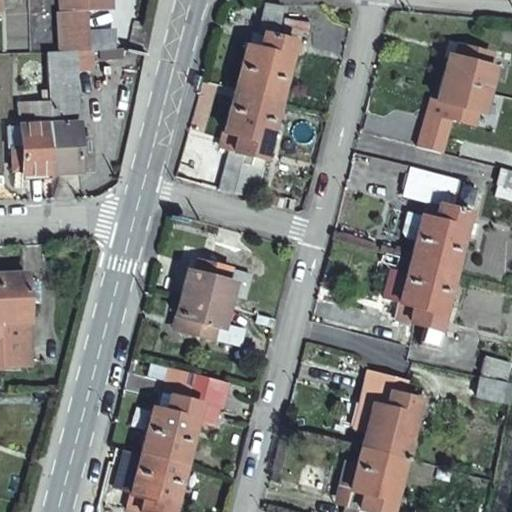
[(85,13),(84,0),(58,0),(58,14),(57,14),(58,52),(74,52),(86,51),(85,33),(85,13)]
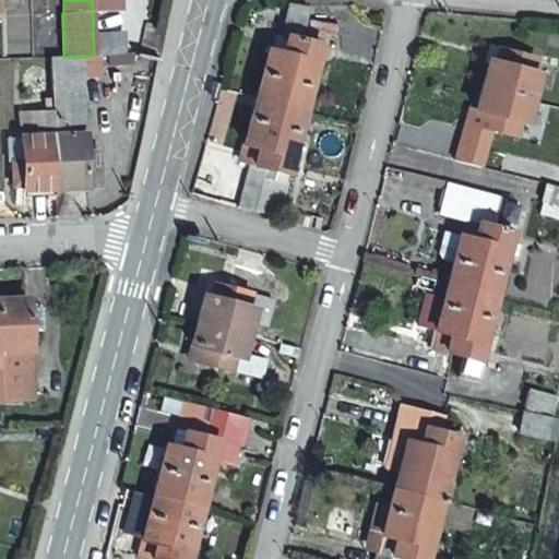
[(92,0),(93,14),(109,14),(108,0),(92,0)]
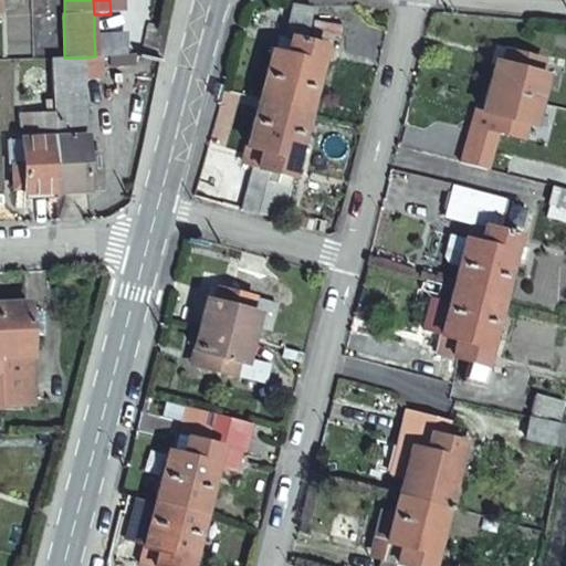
[(123,14),(122,0),(109,0),(111,14),(123,14)]
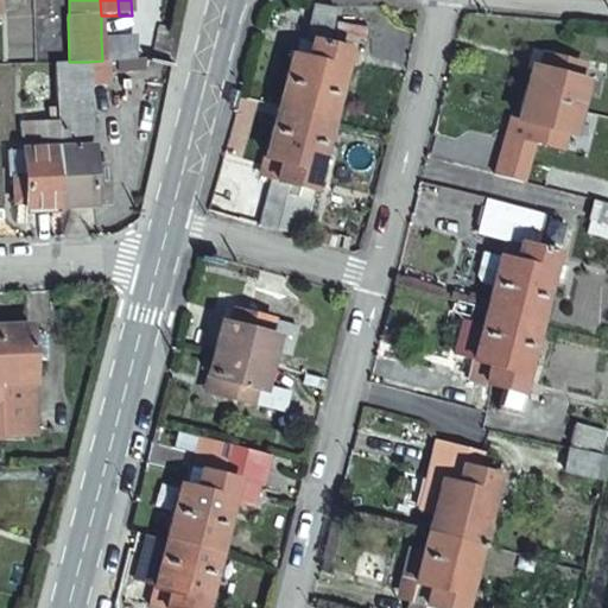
[(291,52),(277,105),(329,119),(346,59),(348,46),(327,40),(335,7),(314,2),(304,37),(297,35),(292,52),(291,52)]
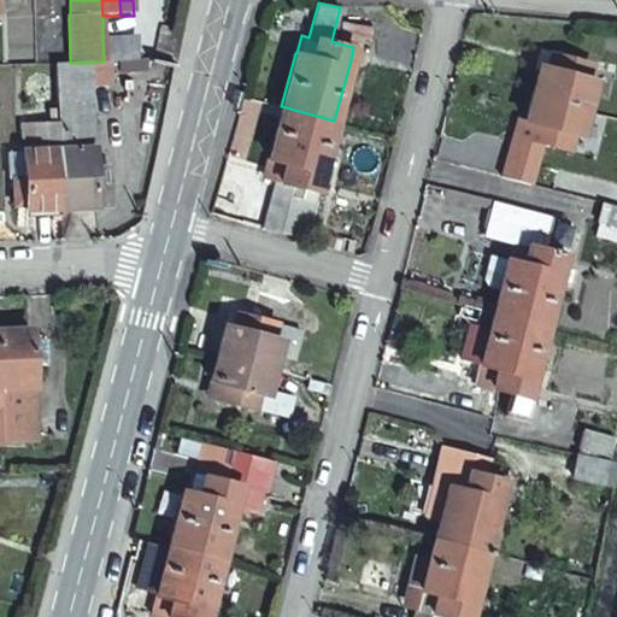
[(374,23),(344,15),(339,30),(369,40),(374,23)]
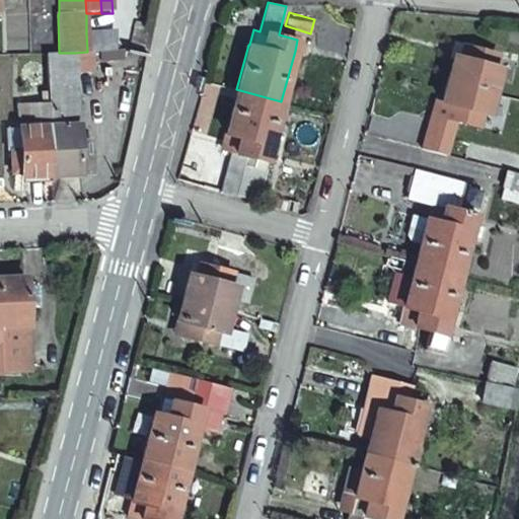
[(145,34),(148,21),(133,18),(126,51),(142,51),(145,34)]
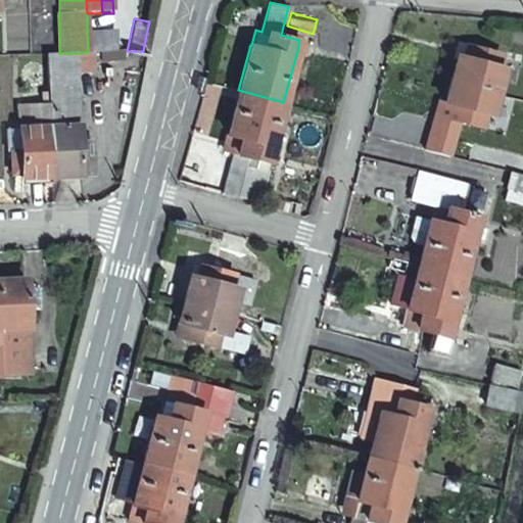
[(113,33),(87,34),(88,52),(113,52),(113,33)]
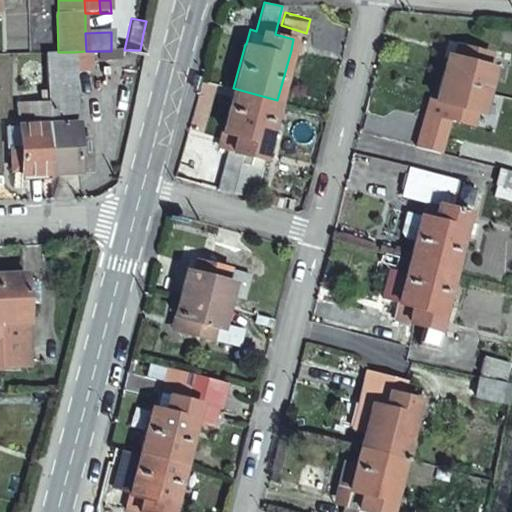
[(293,39),(291,50),(299,52),(301,41),(293,39)]
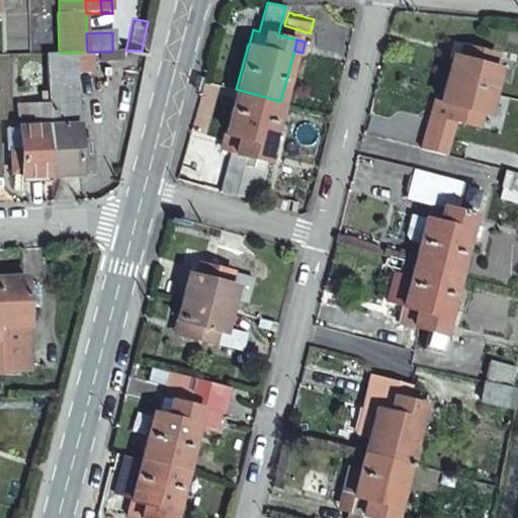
[(448,78),(492,90),(496,78),(510,82),(517,60),(455,42),(451,55),(454,56),(448,78)]
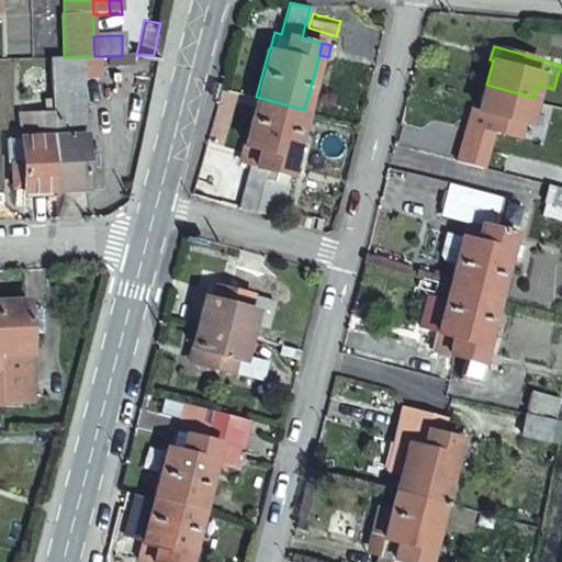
[(64,57),(48,58),(51,111),(54,188),(86,187),(85,178),(92,178),(98,178),(97,152),(85,153),(81,57),(64,57)]
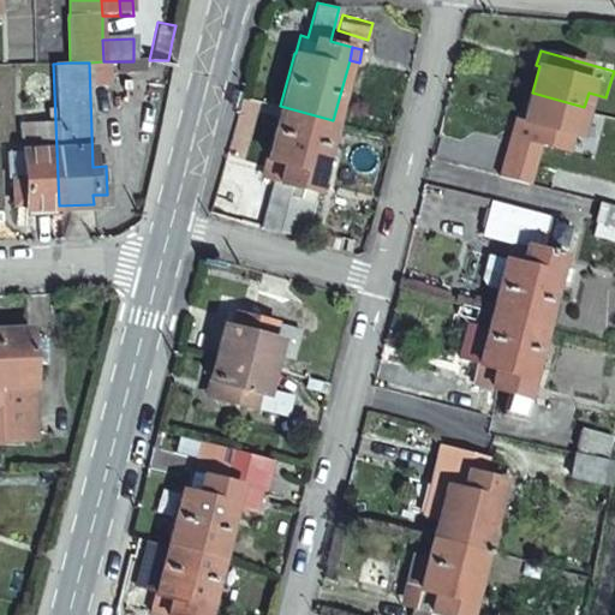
[(479,78),(458,71),(454,81),(477,88),(479,78)]
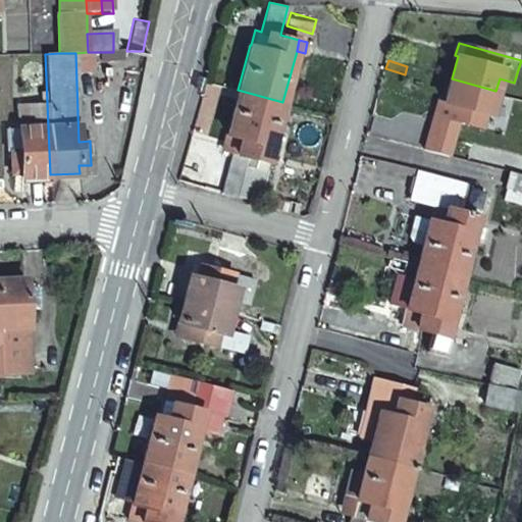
[(489,114),(496,91),(452,79),(445,102),(451,104),(448,115),(447,116),(480,125),(483,113),(489,114)]
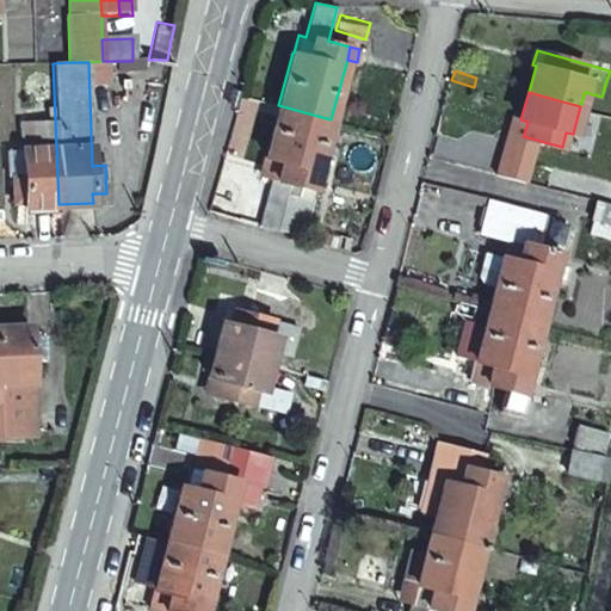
[(276,181),(264,228),(301,238),(331,119),(278,105),(259,177),(276,181)]
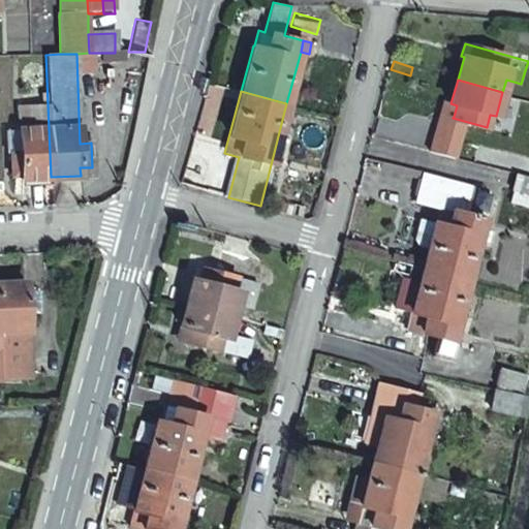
[(454,117),(457,105),(450,103),(448,103),(445,114),(454,117)]
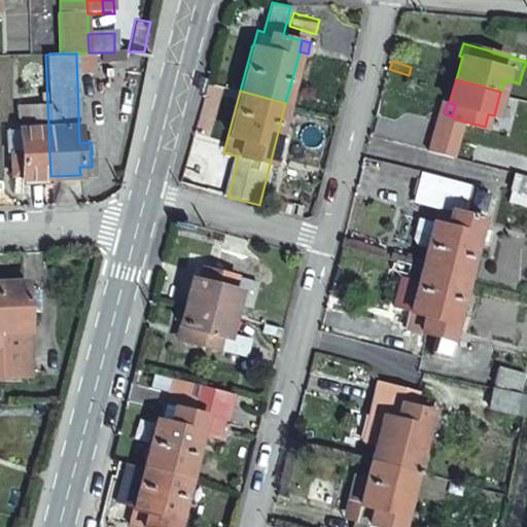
[(21,177),(50,176),(47,104),(19,105),(19,128),(6,128),(7,150),(10,150),(10,170),(21,170),(21,177)]
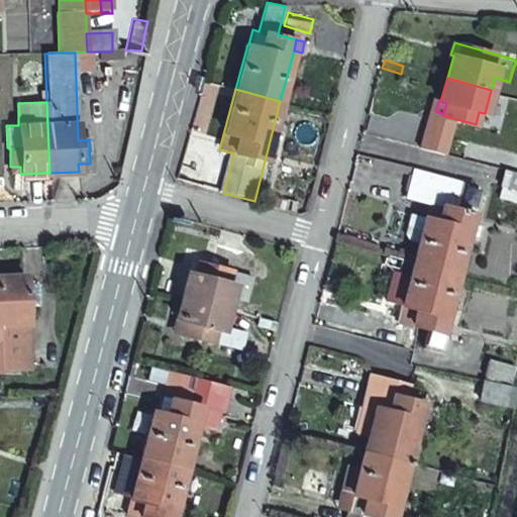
[(432,267),(455,273),(461,249),(478,189),(463,185),(457,208),(453,207),(461,181),(412,169),(410,175),(405,197),(427,203),(423,218),(420,230),(416,244),(412,261),(432,267)]
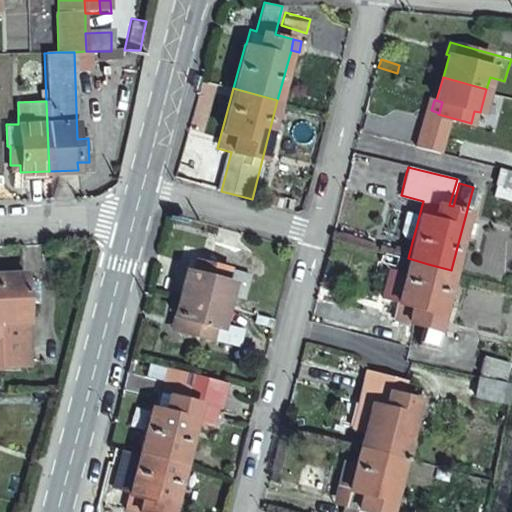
[(511,172),(497,168),(493,182),(511,187),(511,172)]
